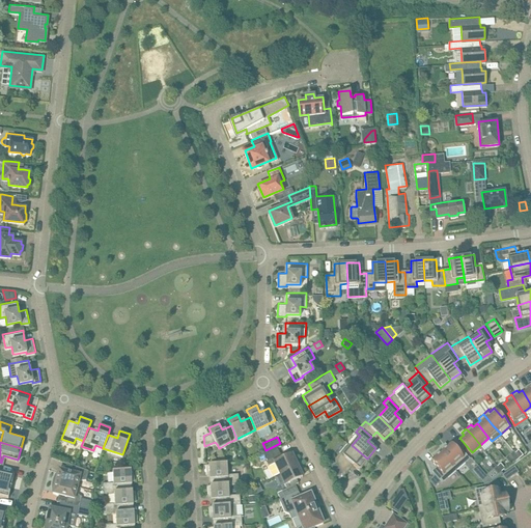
[(445,442),(439,447),(455,468),(469,456),(460,446),(456,450),(450,442),(447,444),(445,442)]
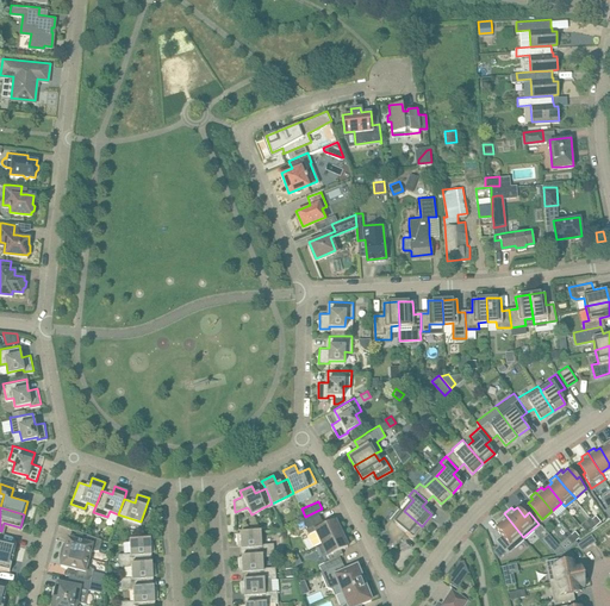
[(303,511),(297,514),(299,522),(304,519),(306,518),(305,517),(303,511)]
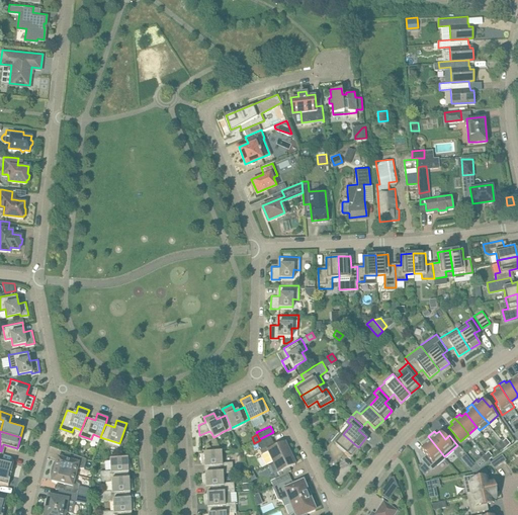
[(358,447),(343,434),(336,443),(331,439),(331,440),(330,439),(327,443),(327,445),(327,446),(323,448),(324,451),(328,449),(335,463),(341,456),(338,454),(342,449),(350,456),(358,447)]
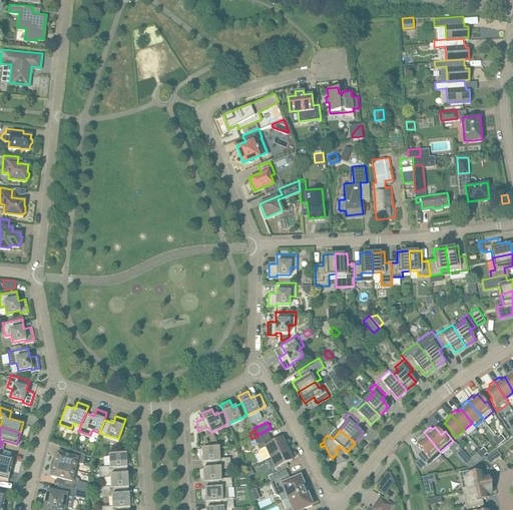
[(265,458),(287,447),(282,437),(276,439),(275,436),(271,437),(268,431),(258,436),(255,437),(259,443),(258,444),(260,448),(265,458)]
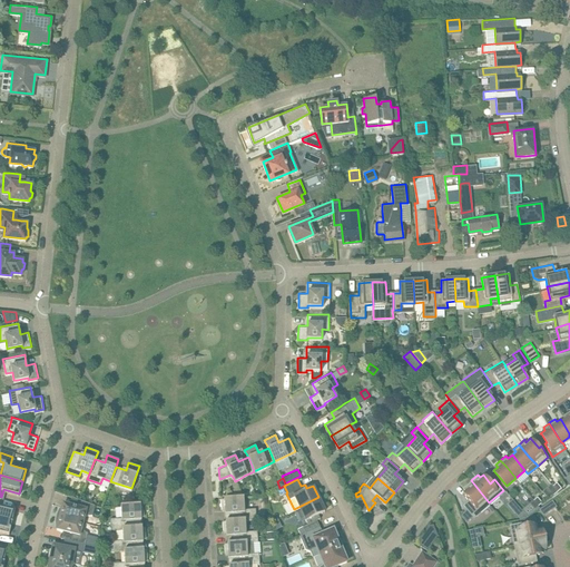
[(489,502),(471,480),(463,487),(465,489),(462,492),(470,500),(465,505),(474,516),(489,502)]
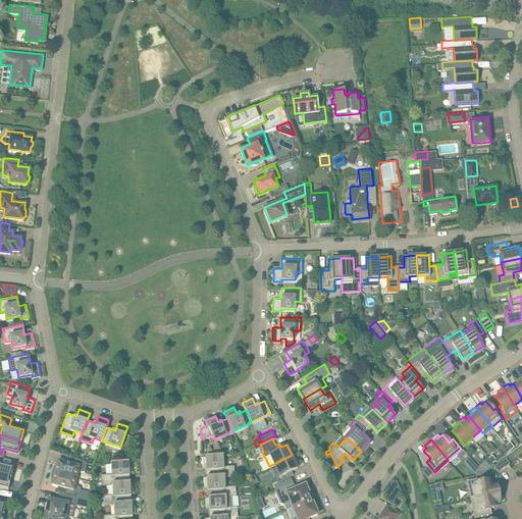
[(442,473),(461,456),(458,452),(439,469),(442,473)]
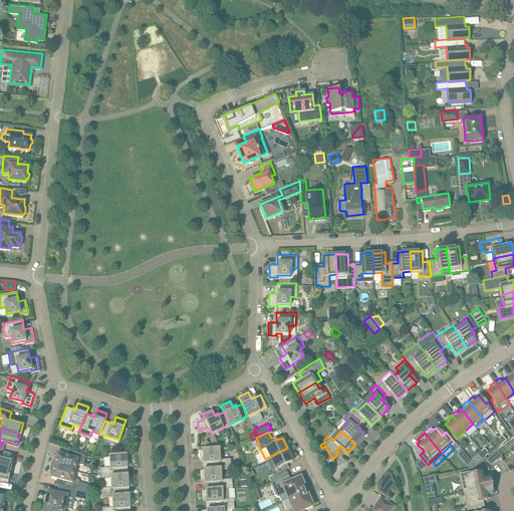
[(0,466),(11,469),(13,458),(0,454),(0,451),(1,448),(0,447),(0,466)]
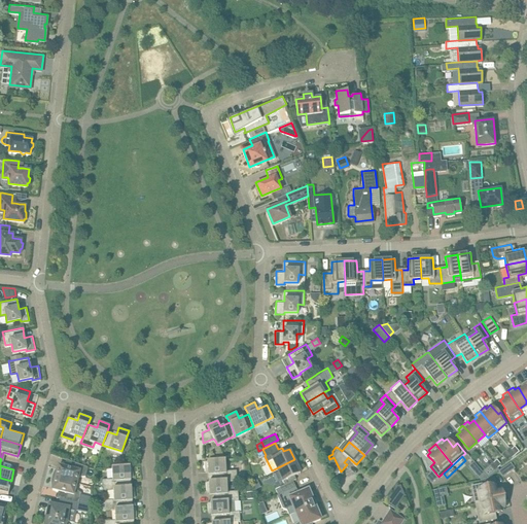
[(208,468),(208,480),(226,479),(237,479),(237,468),(225,468),(225,458),(204,459),(205,468),(208,468)]
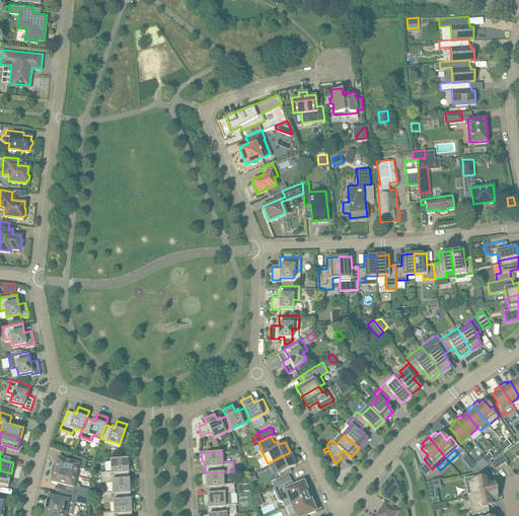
[(277,484),(288,480),(291,477),(288,471),(291,470),(290,466),(296,463),(290,452),(268,463),(273,473),(277,471),(278,472),(280,475),(275,478),(273,480),(275,485),(277,484)]
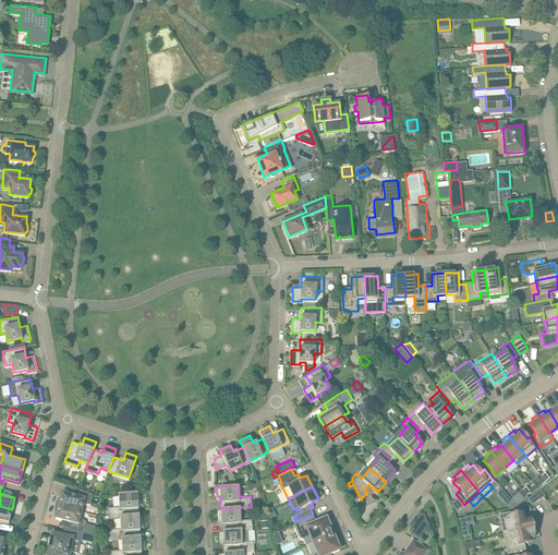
[(56,503),(81,509),(83,503),(91,503),(93,493),(77,487),(75,494),(62,491),(61,493),(60,495),(59,496),(57,498),(57,501),(56,503)]
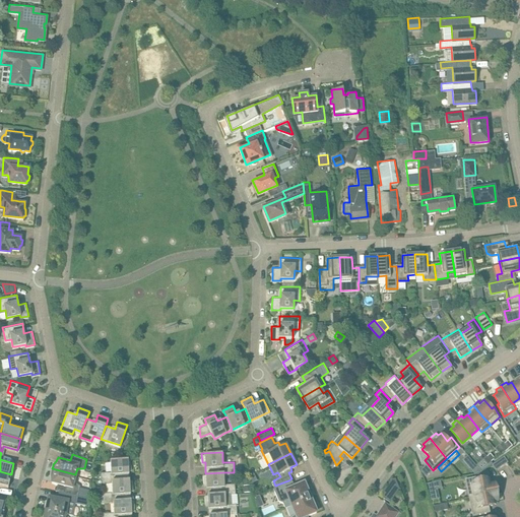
[(504,455),(493,463),(496,468),(508,460),(504,455)]
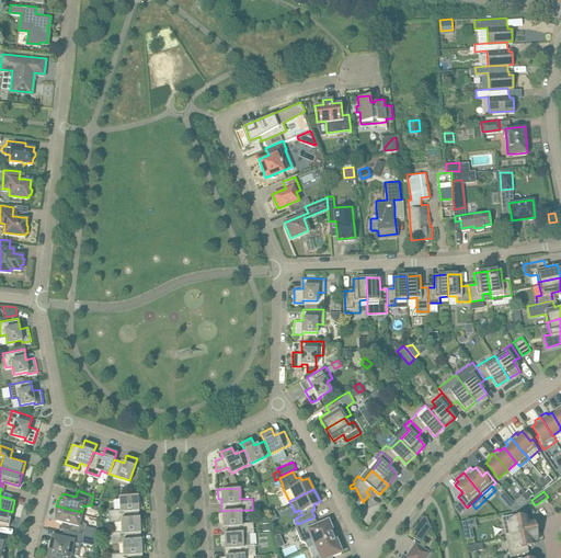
[(110,520),(121,519),(121,517),(139,516),(139,504),(141,504),(141,494),(138,494),(133,496),(118,496),(119,508),(109,509),(110,520)]
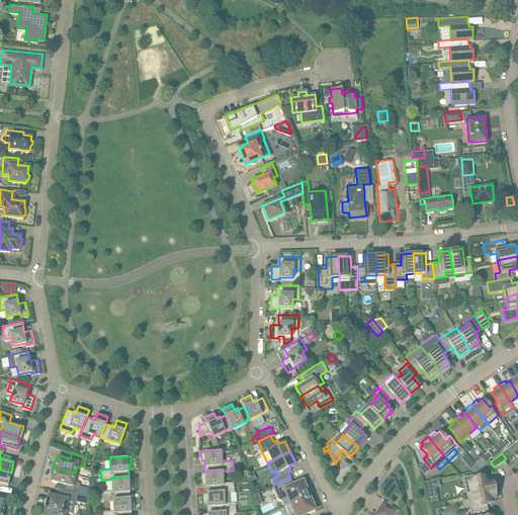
[(471,458),(466,462),(472,469),(480,467),(471,458)]
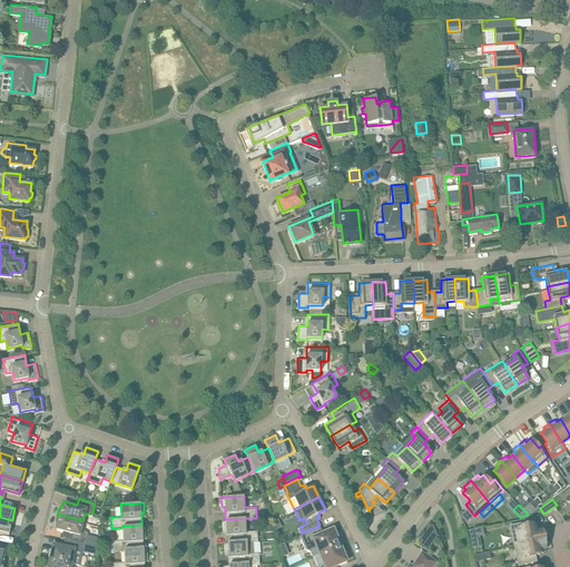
[(467,519),(471,516),(465,509),(461,514),(467,519)]
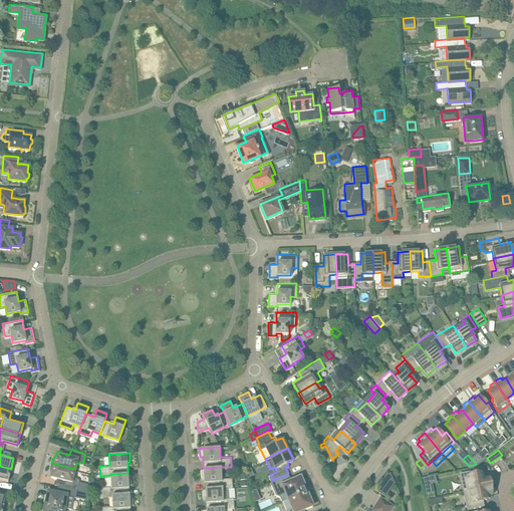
[(75,488),(76,488),(79,479),(73,475),(74,469),(51,463),(51,465),(50,467),(50,469),(51,472),(51,474),(51,475),(63,479),(62,485),(75,488)]
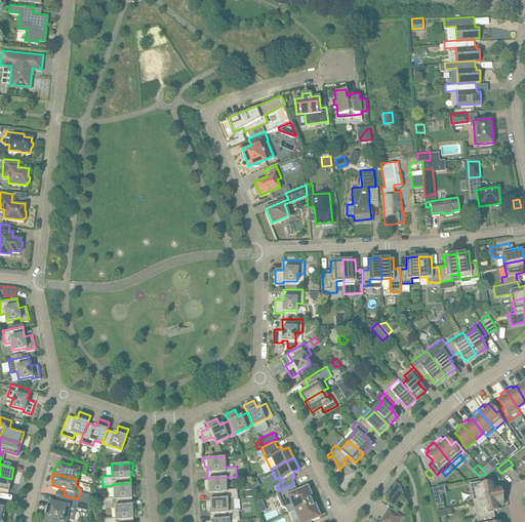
[(0,488),(8,490),(11,479),(0,476),(0,488)]
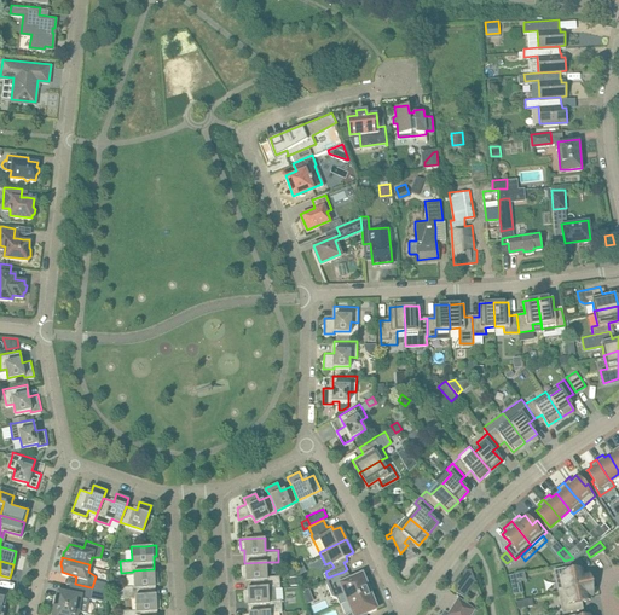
[(267,574),(266,562),(244,563),(242,563),(242,574),(246,574),(247,587),(268,586),(281,586),(279,574),(267,574)]
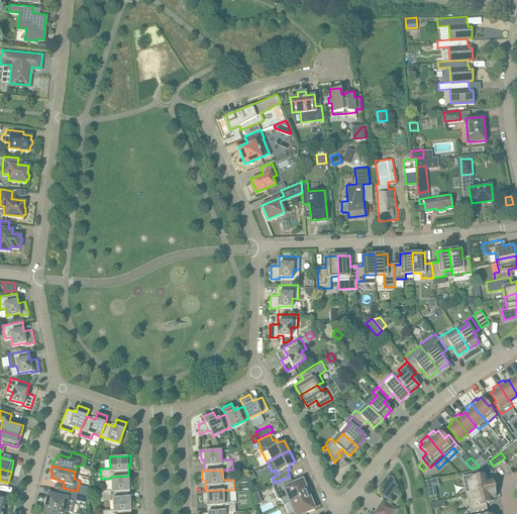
[(492,487),(490,479),(487,479),(487,476),(477,478),(475,473),(462,475),(467,493),(492,487)]
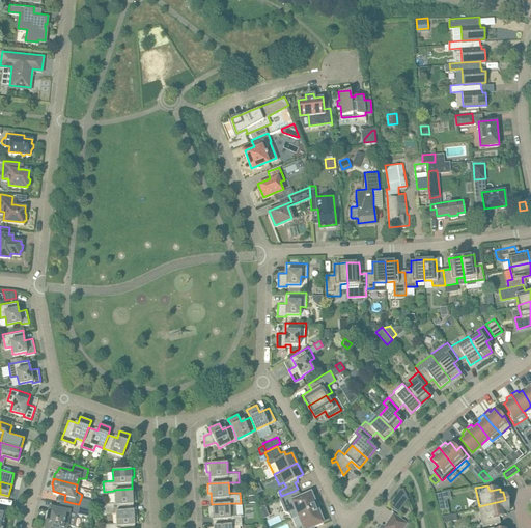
[(400,487),(394,495),(404,502),(408,497),(403,487),(400,487)]
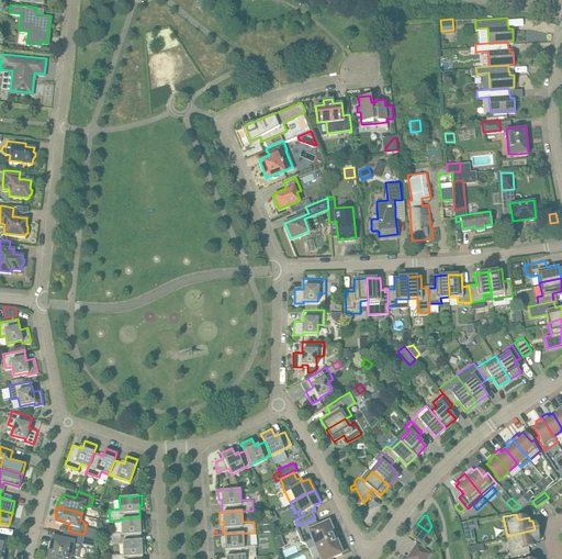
[(143,517),(139,517),(121,518),(121,520),(121,530),(108,532),(109,543),(122,541),(122,540),(142,539),(141,527),(144,527),(143,517)]
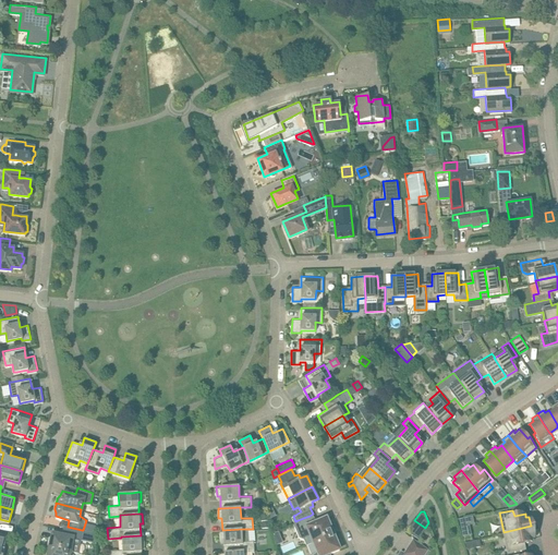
[(472,515),(459,517),(461,525),(470,522),(474,521),(472,515)]
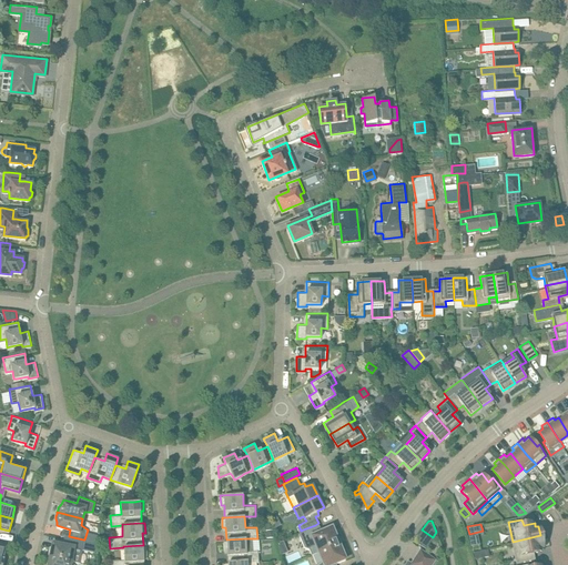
[(312,553),(318,551),(338,542),(332,526),(317,532),(315,525),(303,530),(301,531),(297,533),(298,535),(304,546),(308,548),(310,547),(312,553)]
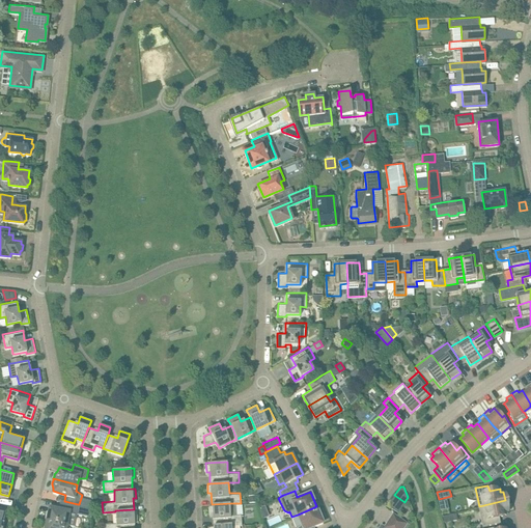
[(507,509),(505,500),(479,506),(483,524),(498,521),(497,515),(505,513),(504,510),(507,509)]
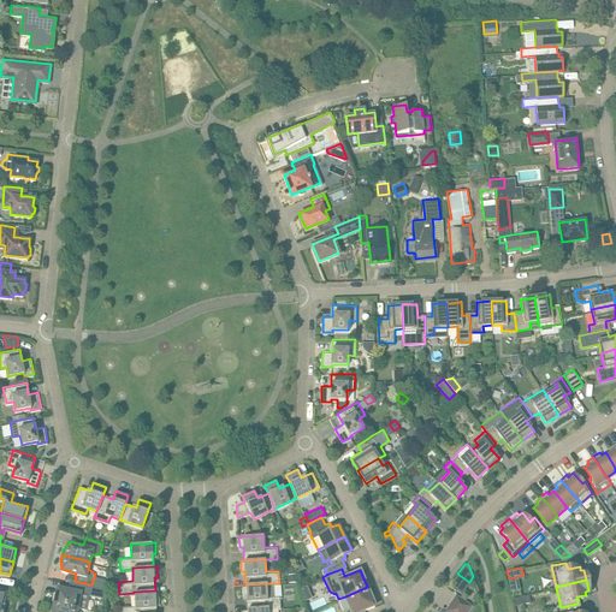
[(52,601),(81,607),(82,598),(87,599),(90,584),(75,581),(72,589),(58,587),(59,587),(58,586),(57,590),(54,590),(52,601)]
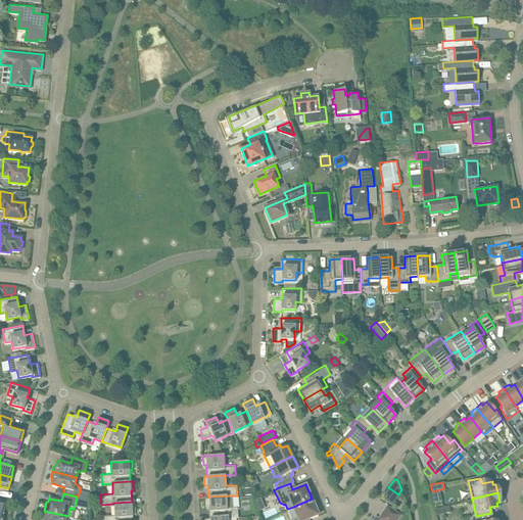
[(208,497),(205,497),(206,506),(208,506),(209,508),(209,517),(228,516),(238,516),(237,506),(233,506),(233,495),(227,495),(208,497)]
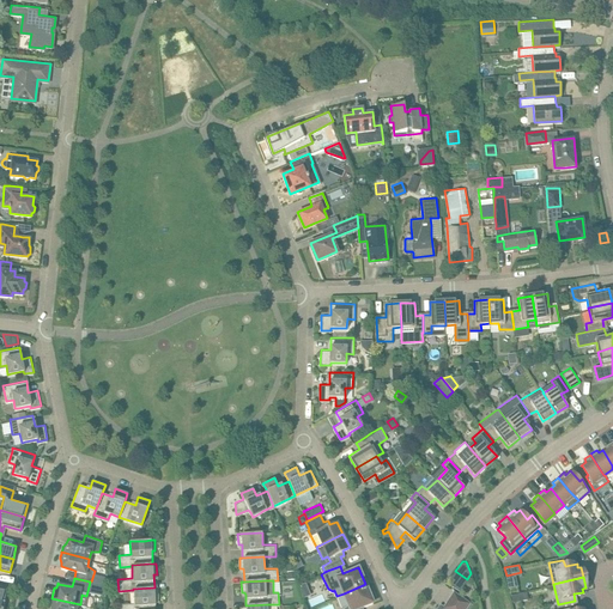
[(372,601),(365,584),(344,594),(347,603),(340,608),(358,608),(358,607),(372,601)]
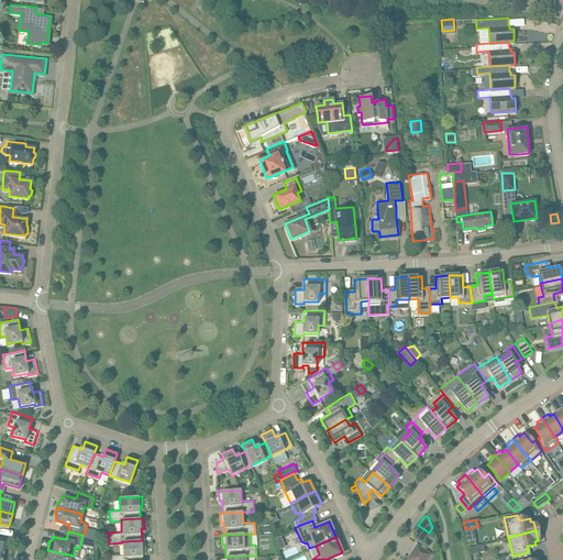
[(122,541),(122,542),(123,553),(112,555),(112,559),(143,559),(142,550),(145,550),(145,540),(142,540),(122,541)]
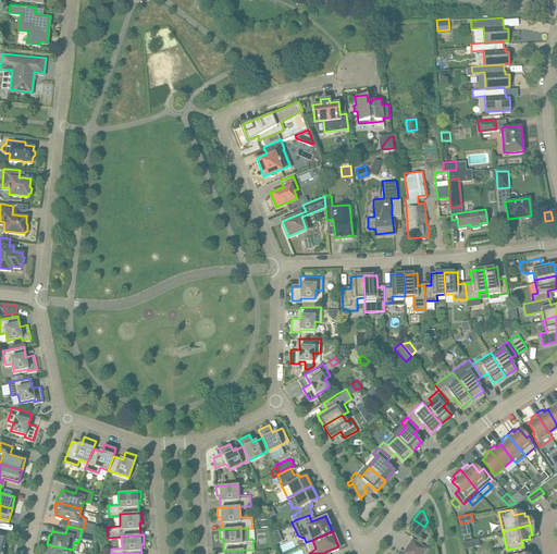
[(421,553),(426,546),(421,543),(412,537),(403,551),(401,550),(398,553),(421,553)]
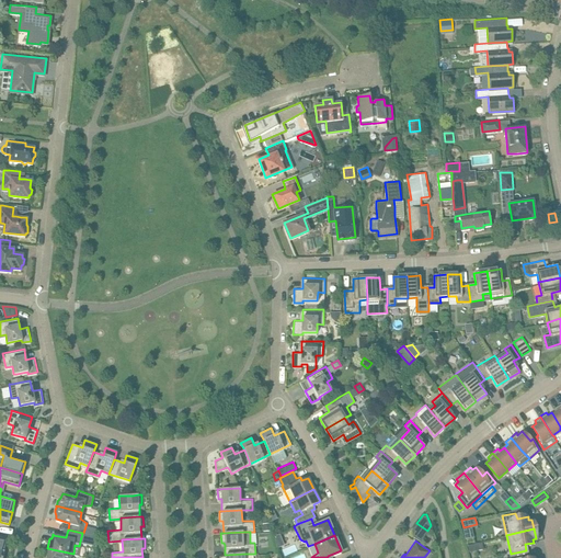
[(71,557),(73,554),(47,548),(46,557),(71,557)]
